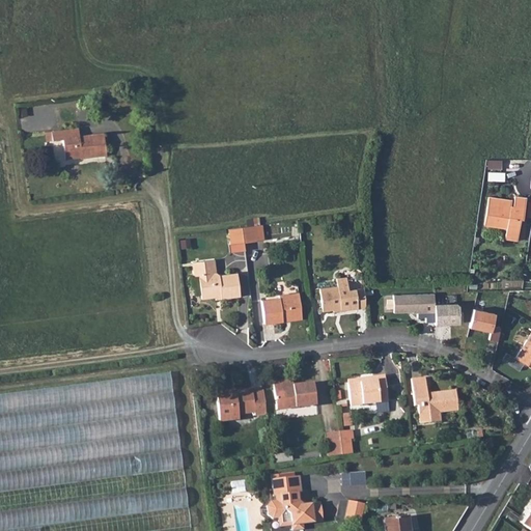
[(78,134),(77,127),(51,129),(52,137),(78,134)]
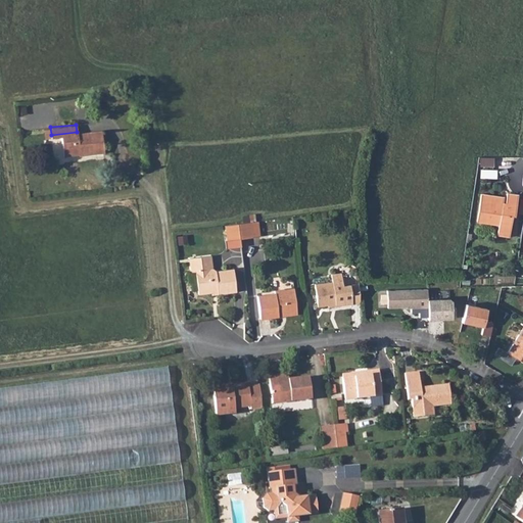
[(52,137),(62,136),(64,155),(82,153),(82,154),(105,152),(103,130),(77,133),(77,132),(51,135),(52,137)]
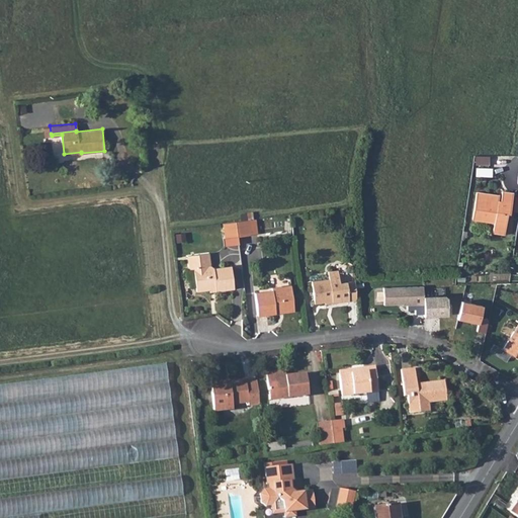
[(493,223),(492,232),(503,234),(507,212),(509,213),(512,192),(501,190),(500,201),(497,200),(498,194),(477,191),(471,219),(493,223)]
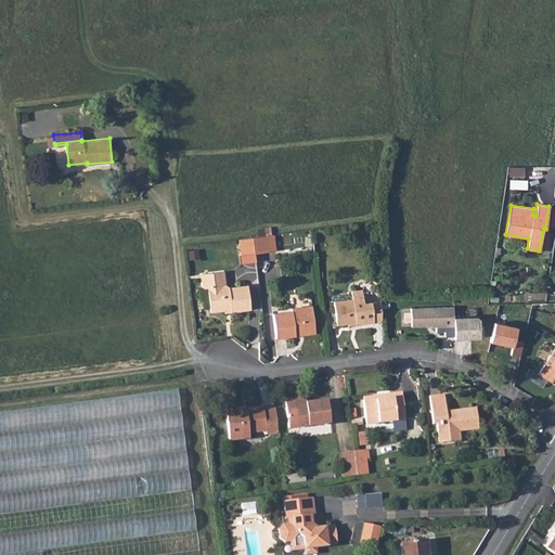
[(254,253),(268,252),(267,235),(252,236),(254,253)]
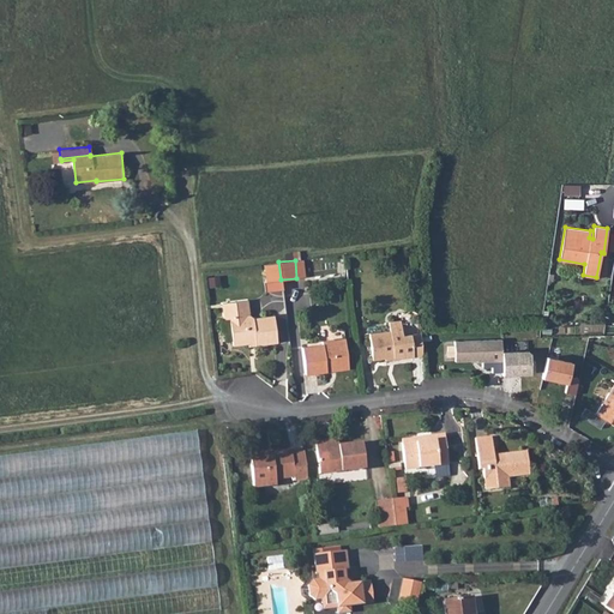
[(265,282),(281,280),(278,262),(263,264),(265,282)]
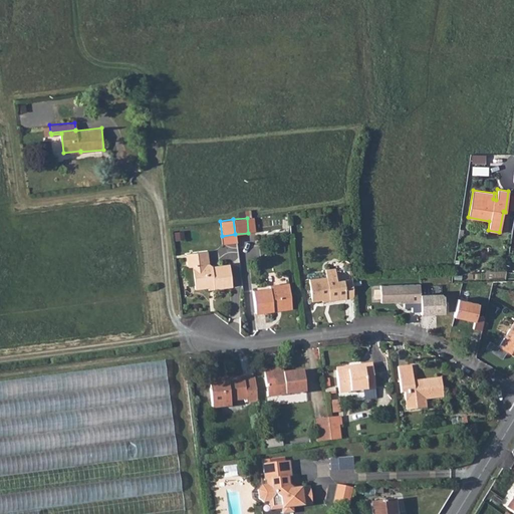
[(230,286),(228,265),(212,266),(208,263),(207,251),(184,254),(186,268),(191,268),(193,289),(207,287),(207,283),(211,283),(212,288),(230,286)]
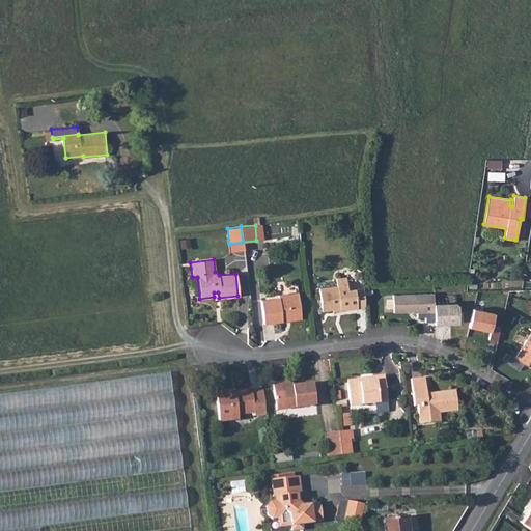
[(339,310),(340,311),(357,309),(356,301),(362,300),(362,297),(361,290),(346,291),(345,282),(335,283),(335,287),(318,289),(320,311),(332,310),(339,310)]
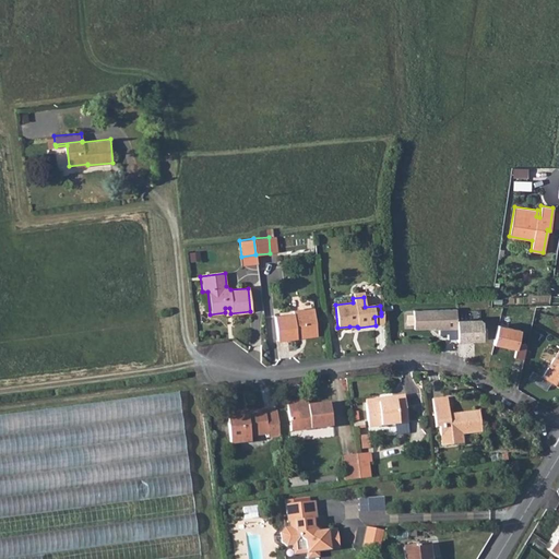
[(314,332),(311,308),(292,310),(292,313),(273,316),(276,340),(295,337),(295,334),(314,332)]
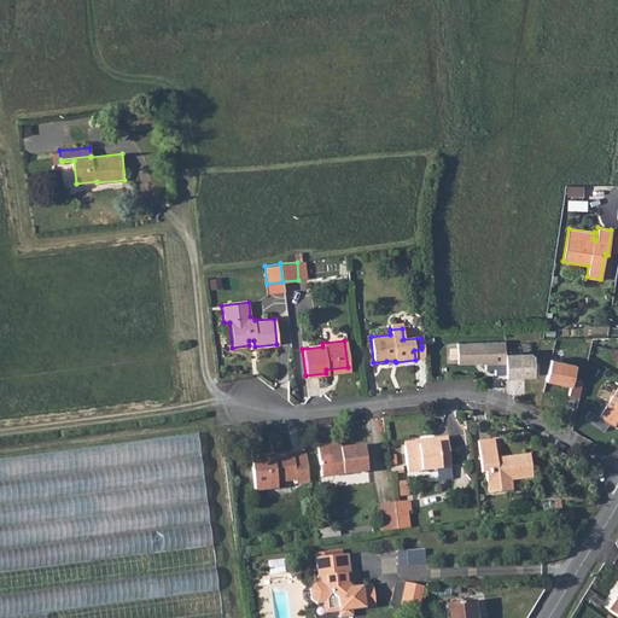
[(508,342),(460,342),(460,363),(507,363),(507,377),(538,377),(538,353),(508,353),(508,342)]
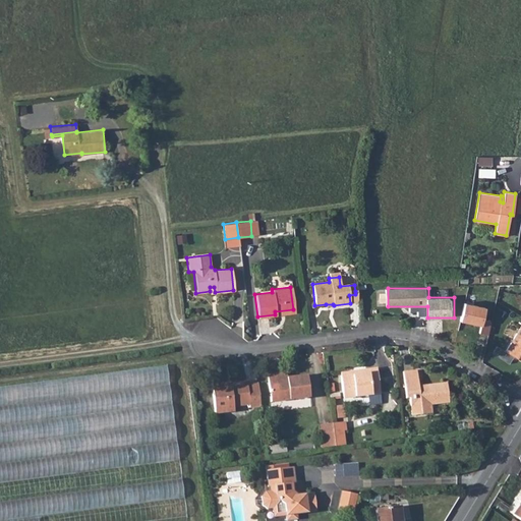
[(465,302),(461,322),(481,326),(480,333),(490,335),(494,321),(485,320),(488,306),(465,302)]
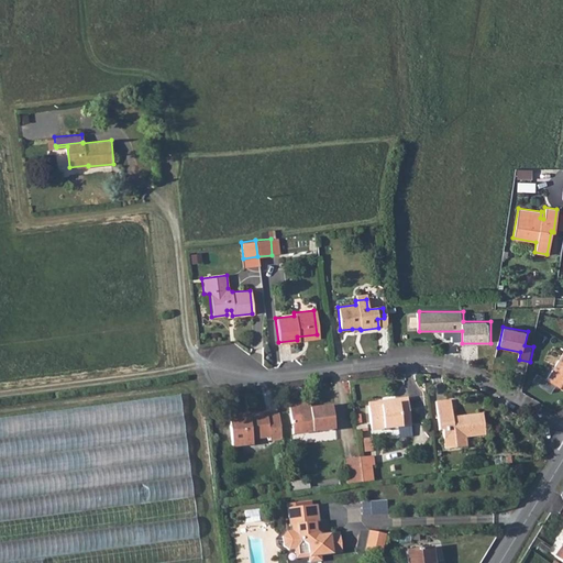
[(562,350),(545,379),(562,389),(562,350)]
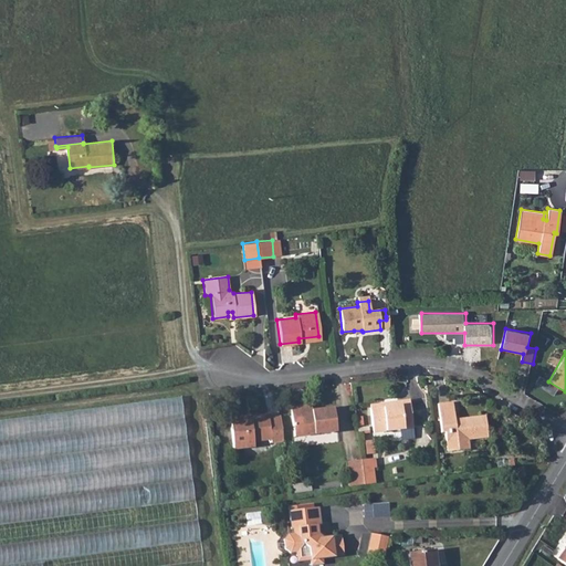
[(370,433),(410,428),(407,401),(384,405),(385,409),(367,411),(370,433)]
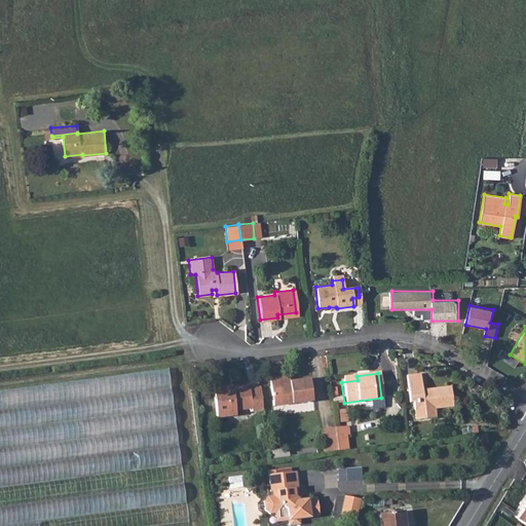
[(434,409),(453,407),(450,387),(426,389),(426,391),(421,392),(419,375),(406,376),(409,403),(412,403),(415,420),(429,418),(428,410),(434,409)]
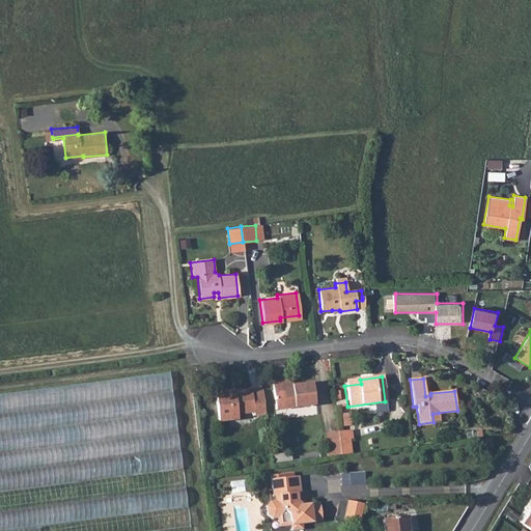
[(275,409),(314,403),(311,383),(291,385),(272,388),(275,409)]
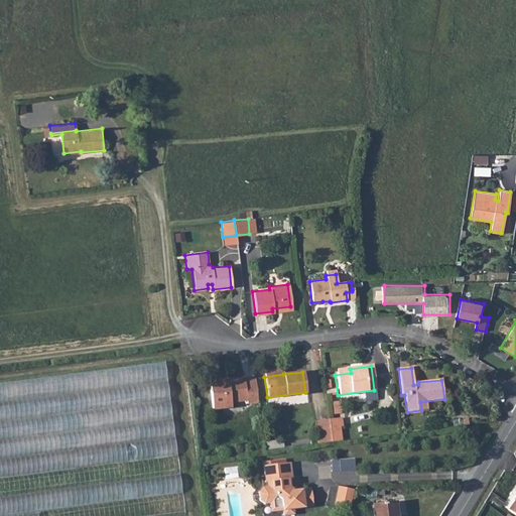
[(230,407),(229,402),(245,400),(245,403),(257,402),(256,393),(245,395),(243,381),(243,378),(229,380),(229,383),(222,384),(222,381),(208,382),(212,409),(219,408),(230,407)]
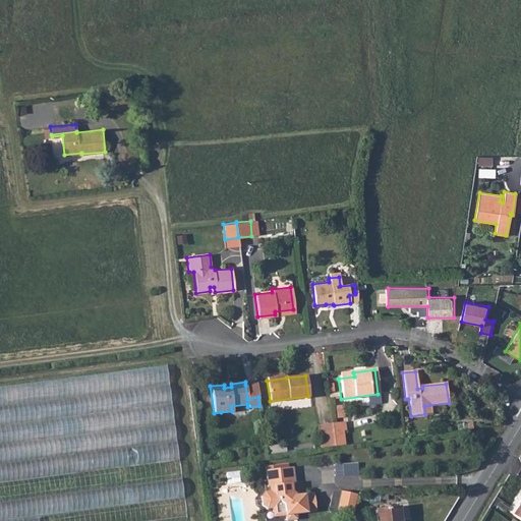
[(247,399),(258,397),(256,384),(245,385),(247,399)]
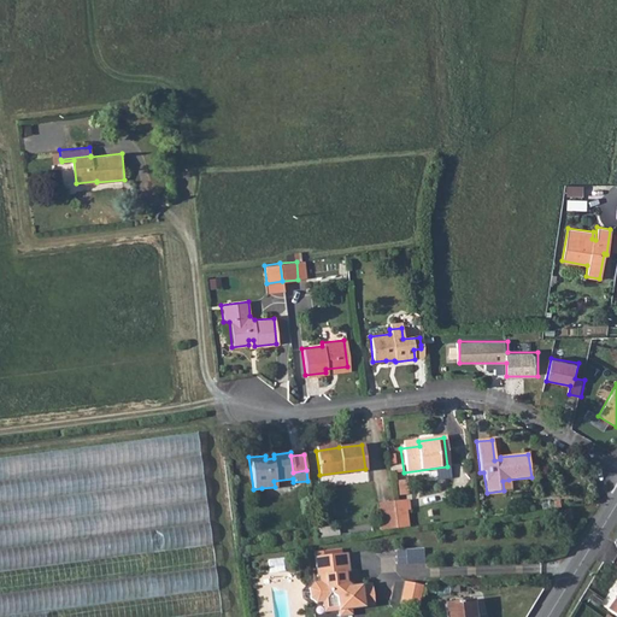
[(401,498),(410,499),(411,485),(403,483),(401,498)]
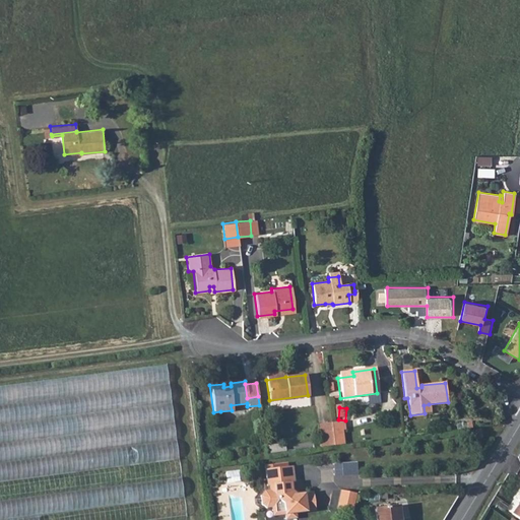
[(331,444),(341,443),(339,420),(329,421),(331,444)]
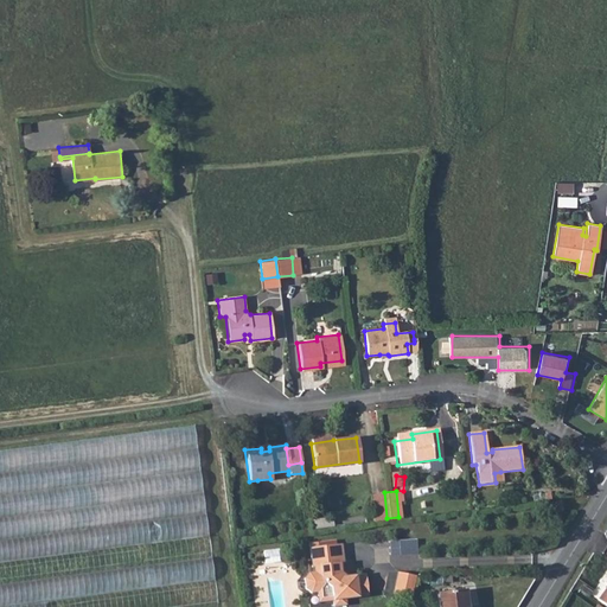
[(370,521),(387,518),(384,492),(368,494),(370,521)]
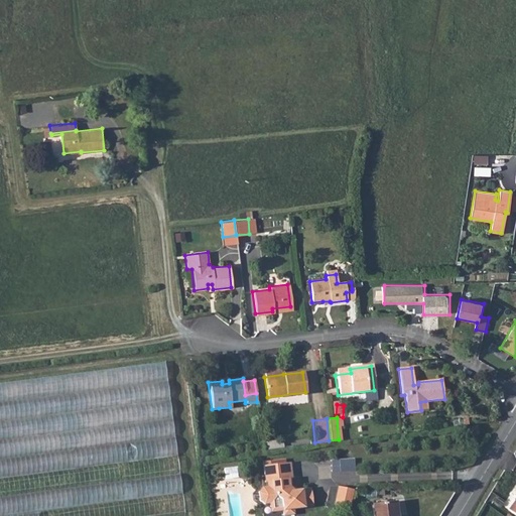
[(262,465),(264,481),(270,481),(271,486),(261,487),(258,492),(259,500),(263,504),(268,503),(269,512),(281,510),(282,515),(292,513),(292,509),(302,507),(302,503),(310,502),(308,487),(293,490),(289,486),(288,478),(284,478),(283,462),(262,465)]
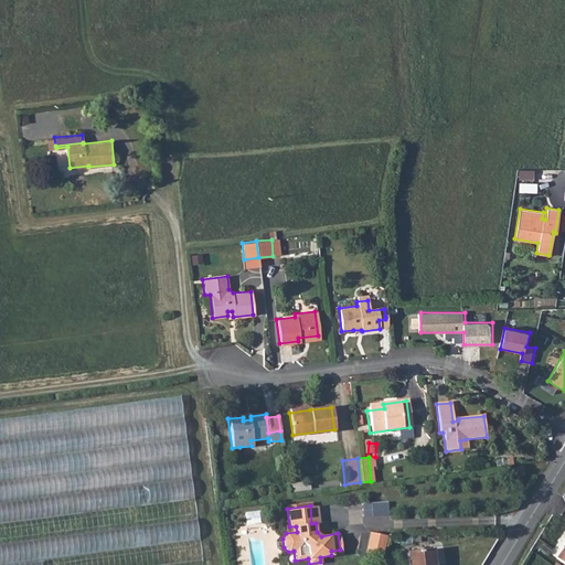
[(311,523),(316,523),(319,522),(318,505),(310,505),(311,523)]
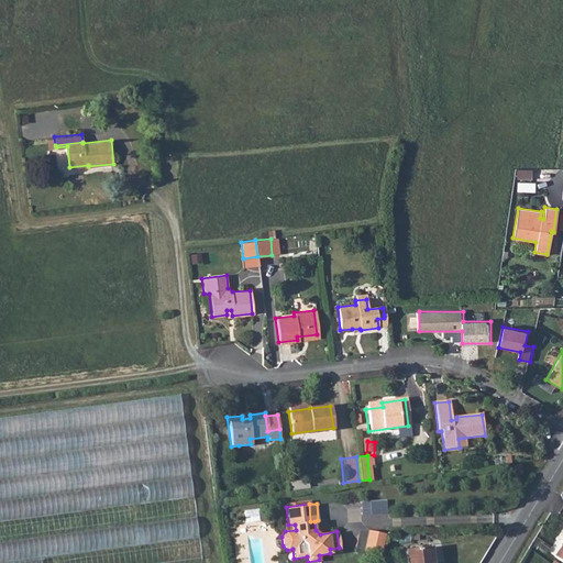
[(252,511),(239,514),(240,523),(253,521),(252,511)]
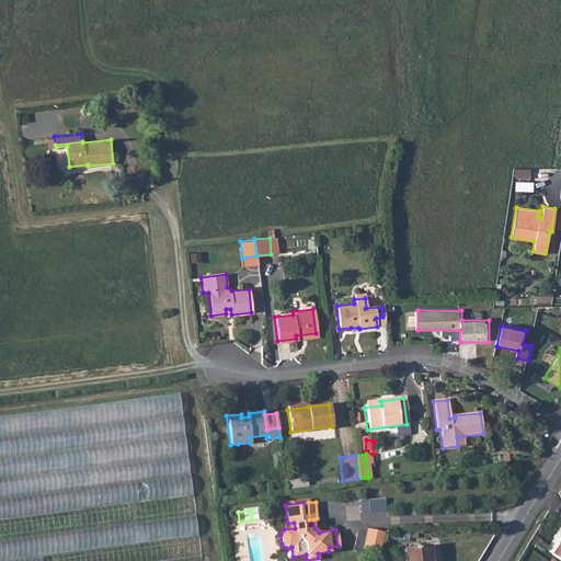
[(378,552),(382,531),(365,528),(362,549),(378,552)]
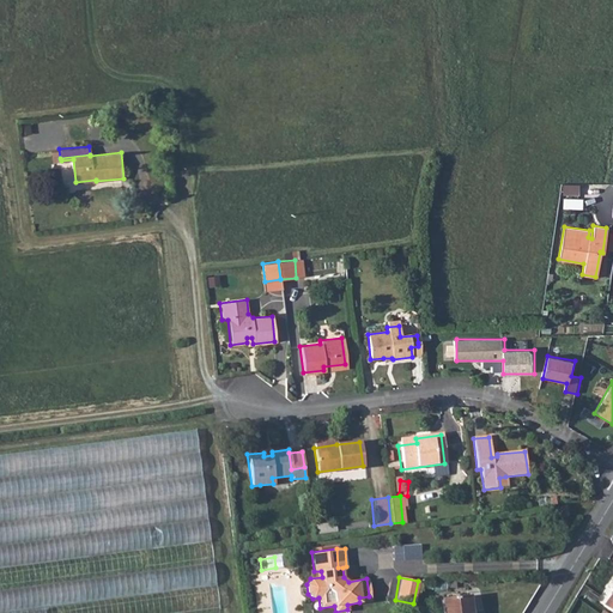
[(443,612),(471,612),(469,596),(442,600),(443,612)]
